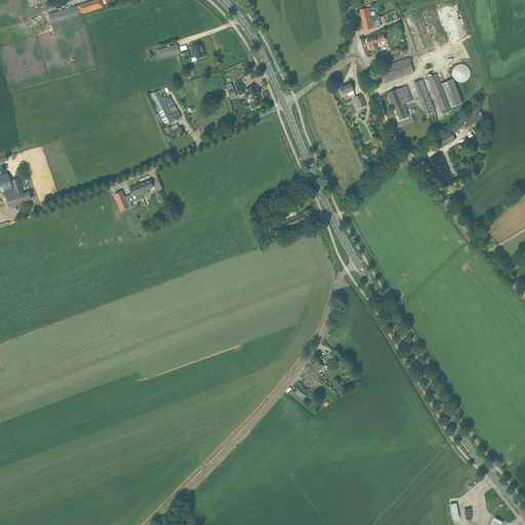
[(95,0),(67,8),(48,14),(51,24),(81,14),(104,8),(99,0),(95,0)]
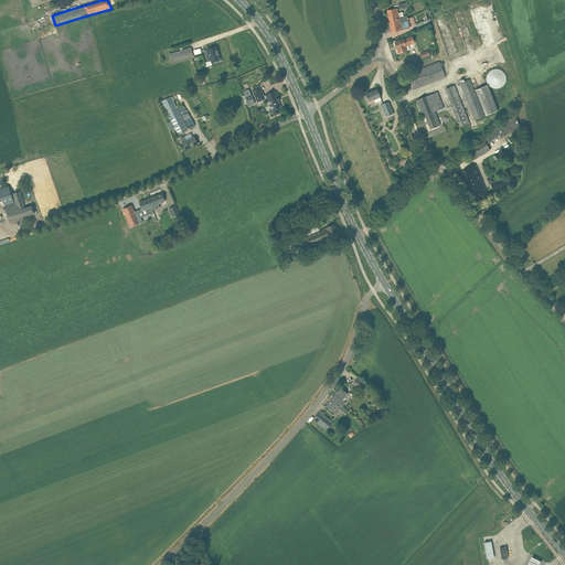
[(408,20),(407,19),(407,16),(404,17),(403,12),(398,13),(397,9),(387,11),(390,22),(393,22),(392,21),(396,20),(396,21),(400,20),(400,22),(403,22),(408,20)]
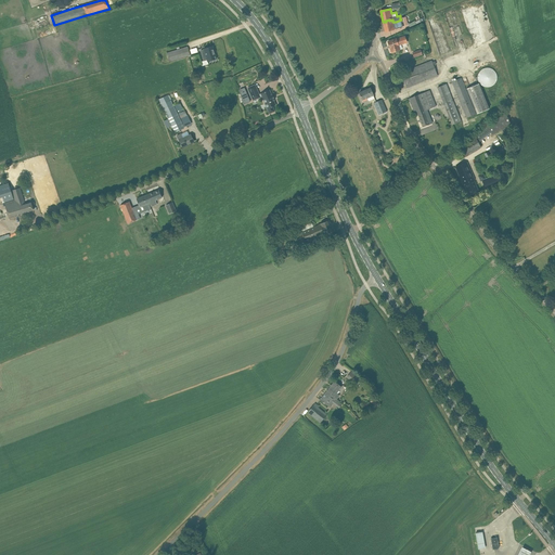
[(402,26),(401,20),(396,22),(392,22),(392,20),(389,21),(389,20),(385,21),(386,22),(383,22),(385,31),(395,29),(395,28),(402,26)]
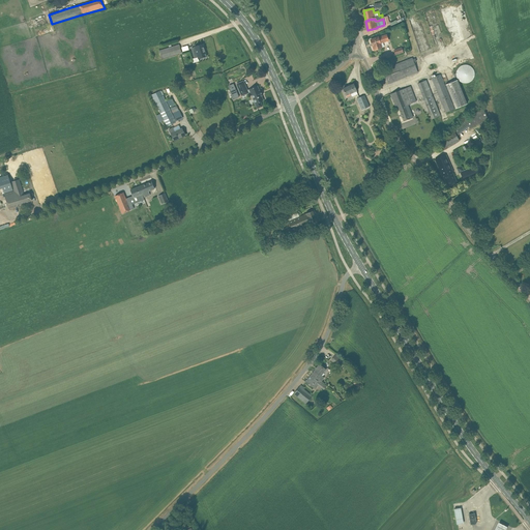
[(378,37),(375,38),(371,39),(374,50),(382,48),(380,43),(388,40),(386,34),(378,37)]
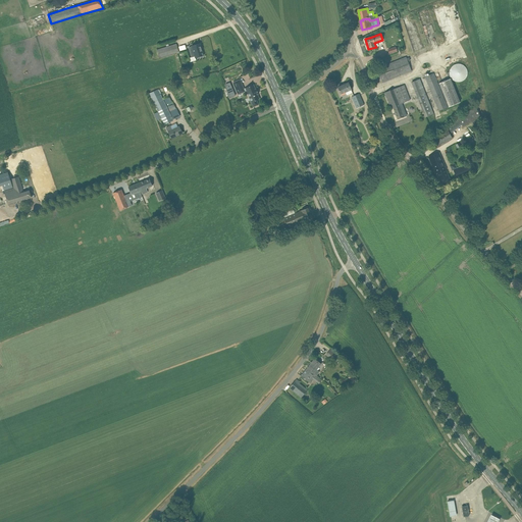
[(192,46),(189,47),(190,50),(192,57),(195,57),(195,58),(196,58),(200,56),(200,57),(201,57),(201,56),(203,56),(201,50),(200,50),(200,48),(201,48),(200,43),(195,45),(192,46)]
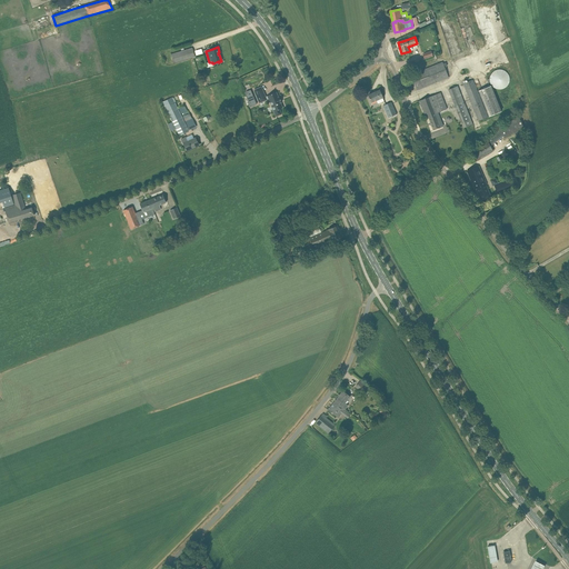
[(173,63),(193,57),(195,57),(192,48),(171,55),(173,63)]
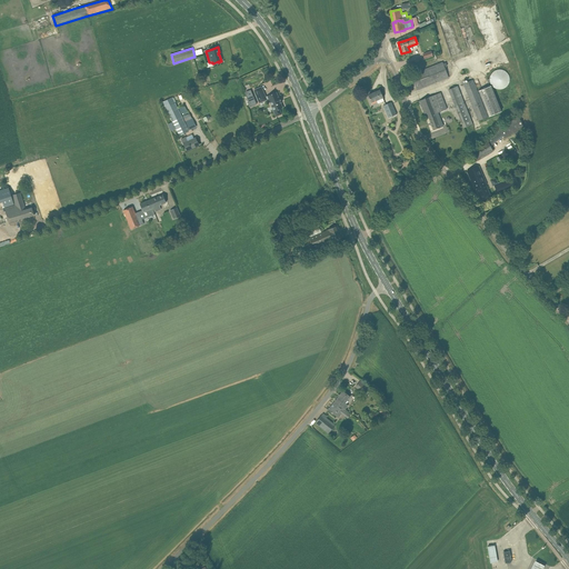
[(411,75),(417,90),(425,87),(449,78),(445,67),(447,66),(446,62),(443,63),(442,62),(411,75)]
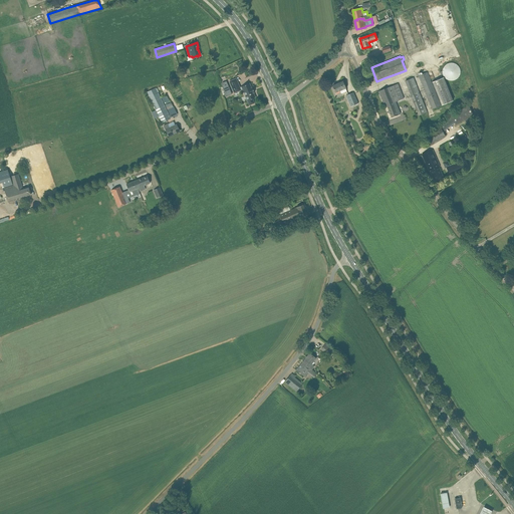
[(460,73),(460,71),(460,69),(459,67),(458,65),(456,64),(454,63),(451,62),(449,63),(447,64),(445,65),(444,67),(443,69),(442,71),(443,74),(444,76),(445,78),(447,79),(449,80),(451,80),(454,80),(456,79),(458,78),(459,76),(460,73)]
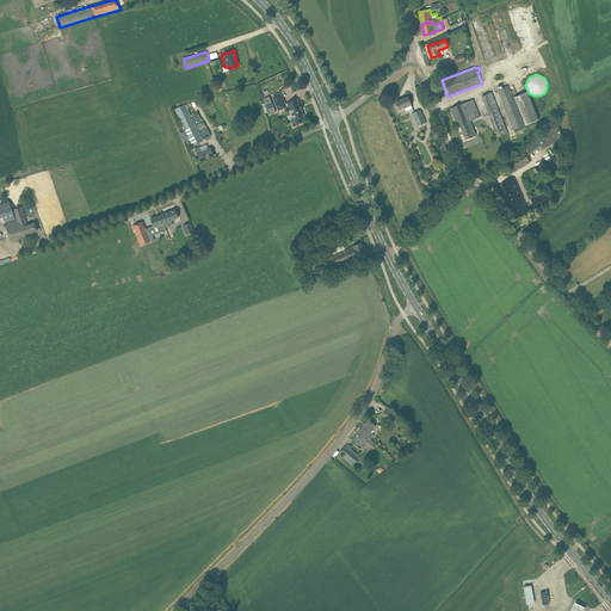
[(507,86),(498,90),(513,130),(524,125),(507,86)]
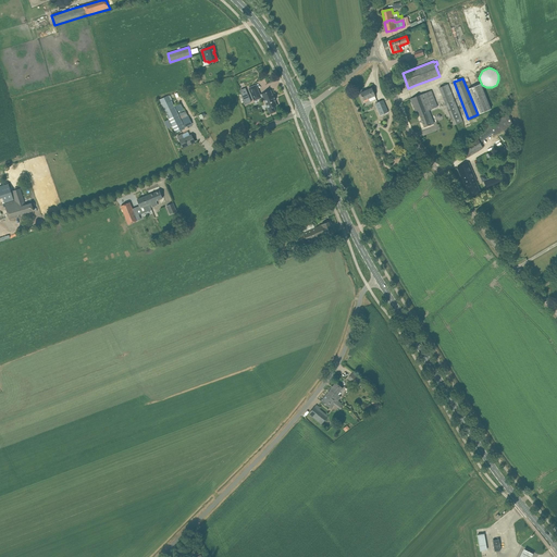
[(455,125),(462,122),(447,84),(440,87),(455,125)]
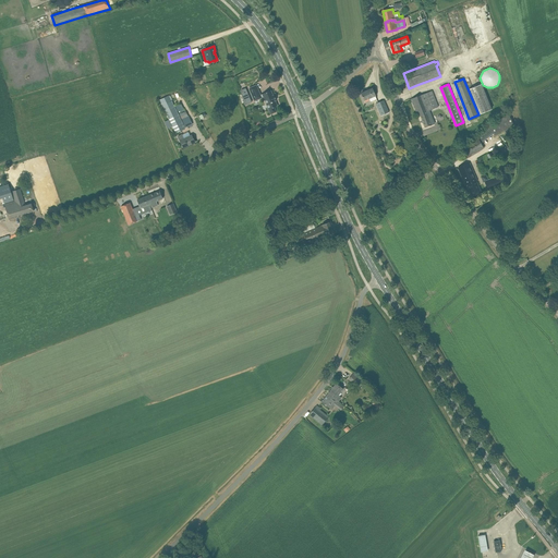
[(480,114),(492,109),(482,84),(469,89),(480,114)]
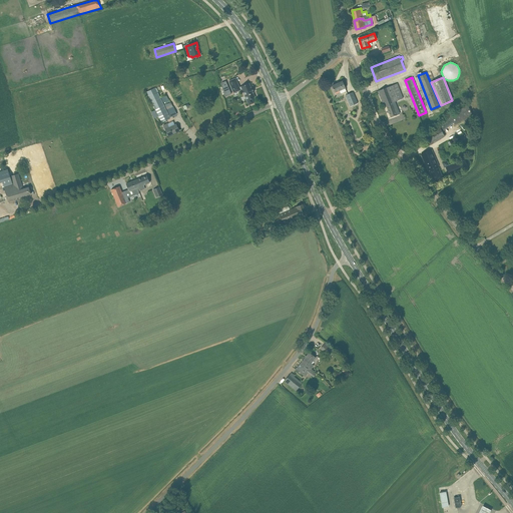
[(235,78),(230,80),(228,81),(233,93),(241,90),(240,89),(242,89),(246,100),(248,105),(253,103),(251,98),(254,97),(252,92),(253,92),(251,87),(250,87),(248,83),(241,86),(239,87),(235,78)]
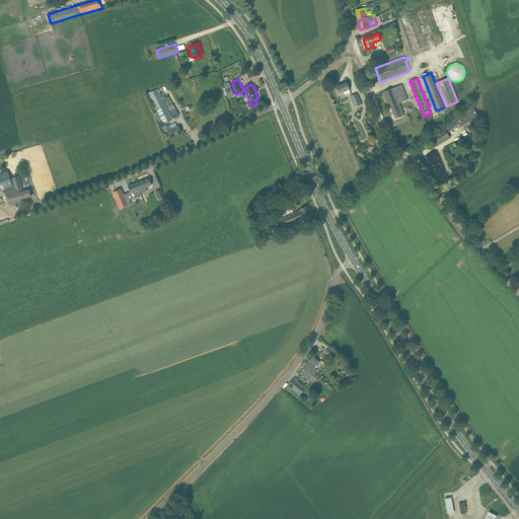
[(350,91),(346,82),(336,86),(339,93),(344,91),(345,94),(350,91)]
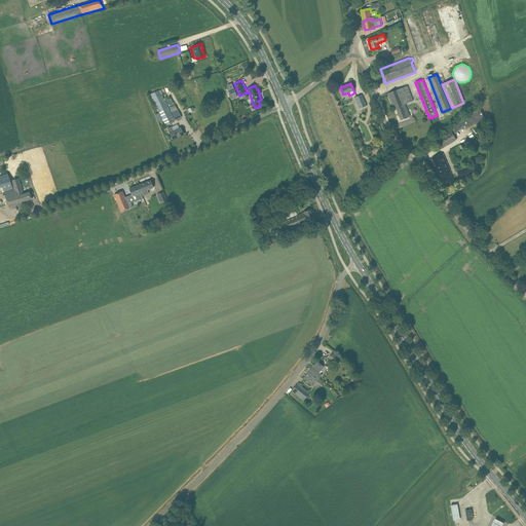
[(413,101),(407,85),(387,94),(393,109),(396,108),(401,120),(410,116),(405,104),(413,101)]
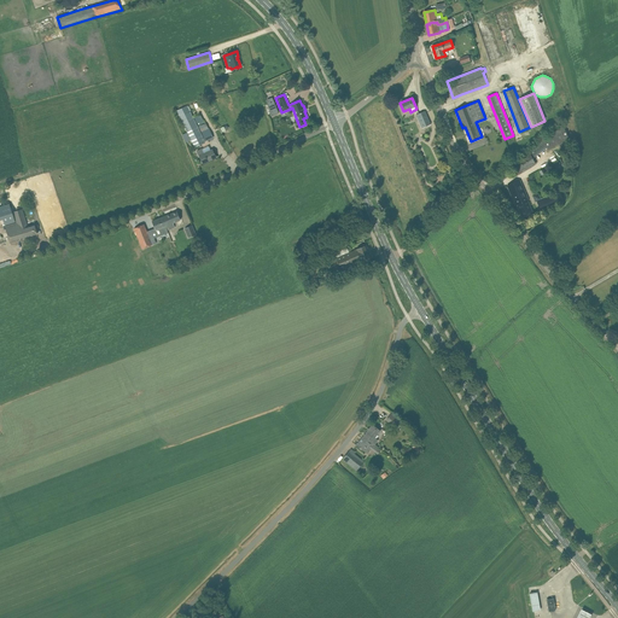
[(270,104),(268,104),(268,105),(272,116),(279,114),(274,103),(272,103),(270,103),(270,104)]
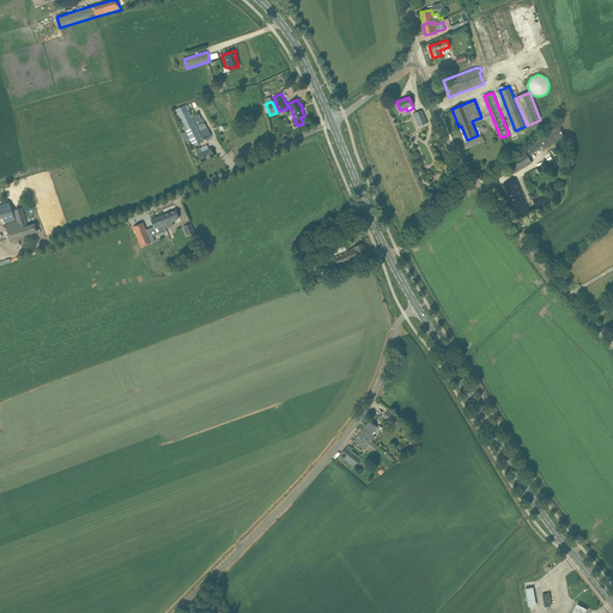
[(194,146),(202,141),(184,105),(176,109),(194,146)]
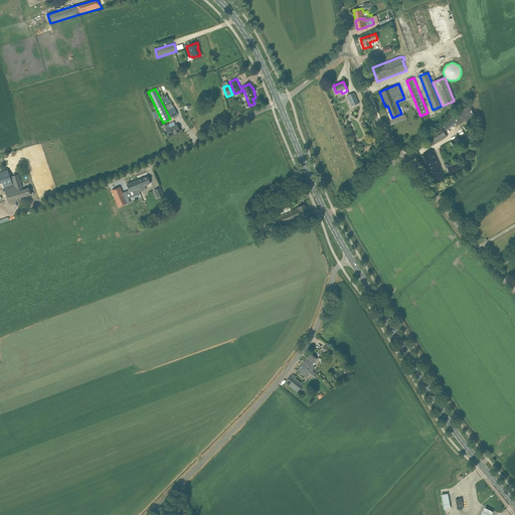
[(354,93),(349,95),(347,96),(351,107),(359,104),(354,93)]
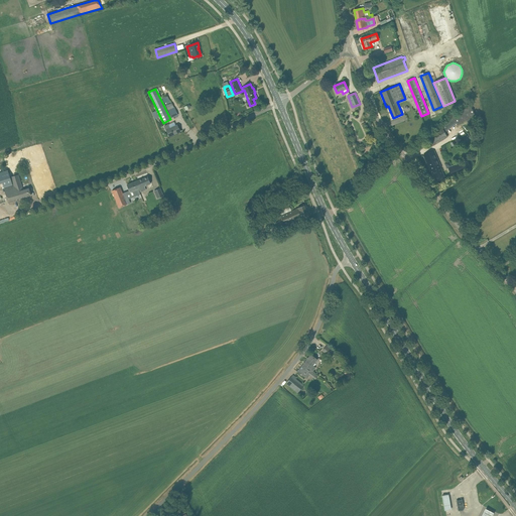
[(174,107),(173,107),(171,103),(166,105),(171,118),(177,115),(175,110),(174,107)]
